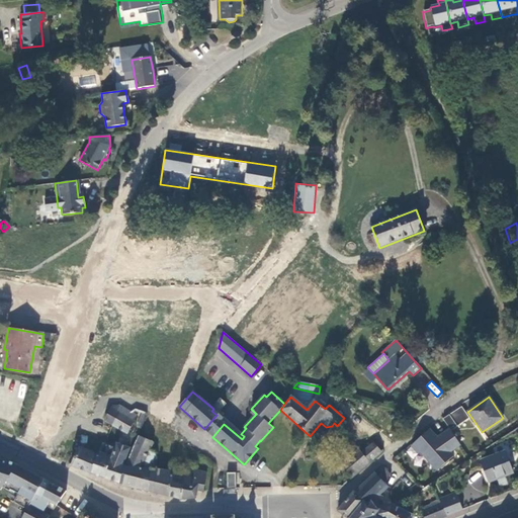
[(221,411),(227,402),(220,398),(213,406),(221,411)]
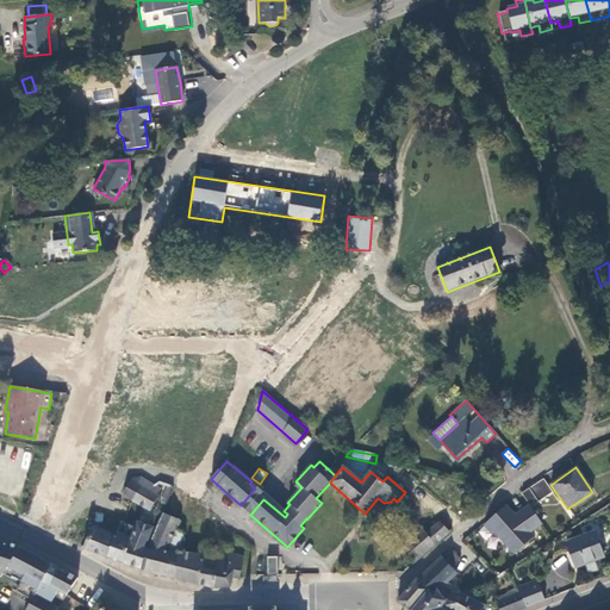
[(138,485),(139,477),(131,477),(123,496),(131,500),(138,485)]
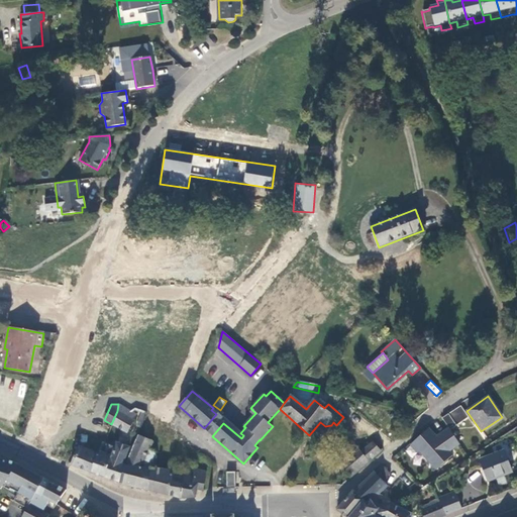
[(127,417),(130,412),(118,404),(117,411),(111,424),(126,433),(132,420),(131,419),(127,417)]
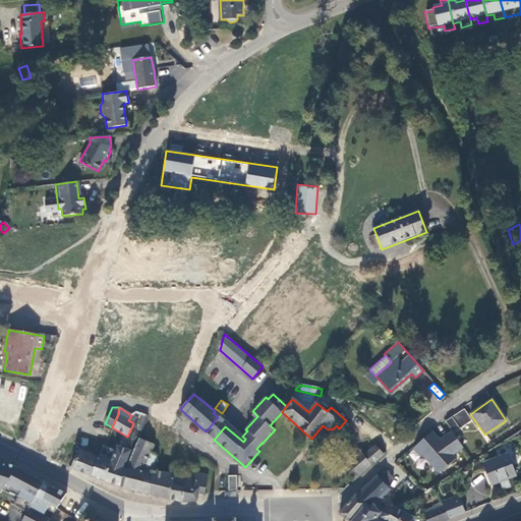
[(464,409),(445,422),(453,433),(472,420),(464,409)]
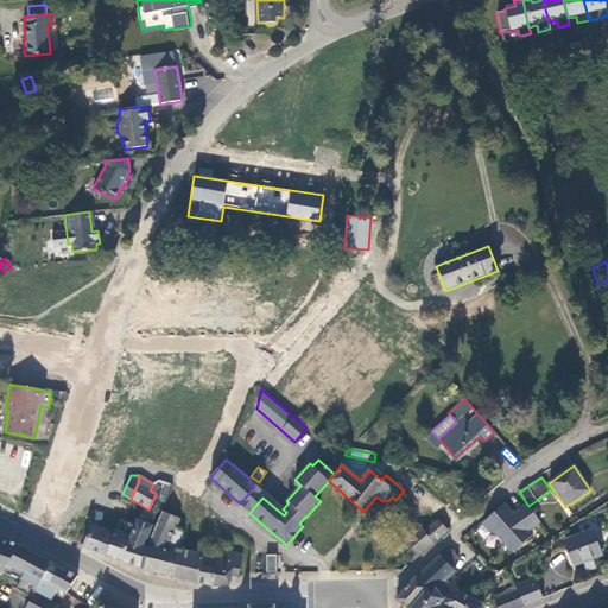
[(31,480),(26,493),(37,498),(43,485),(31,480)]
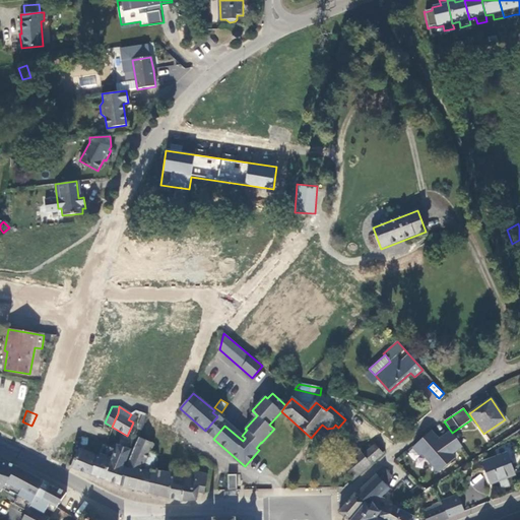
[(205,431),(213,439),(224,426),(243,441),(245,438),(242,436),(214,410),(212,412),(217,416),(205,431)]
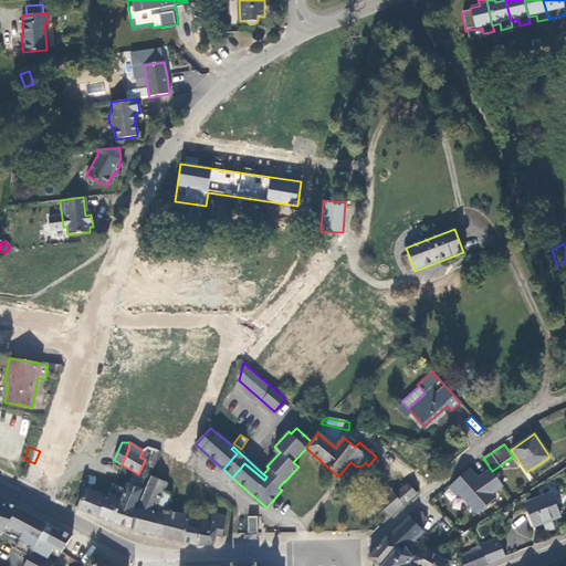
[(158,456),(159,451),(156,450),(149,467),(153,468),(158,456)]
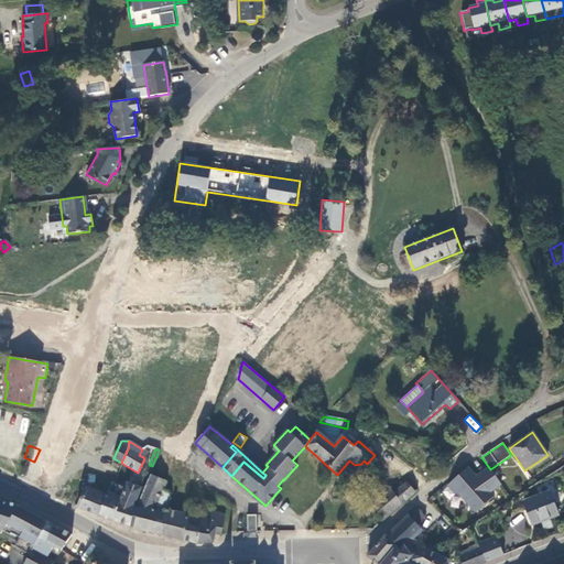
[(162,489),(173,463),(158,454),(152,466),(148,476),(150,477),(137,508),(130,528),(145,532),(152,509),(155,509),(162,489)]
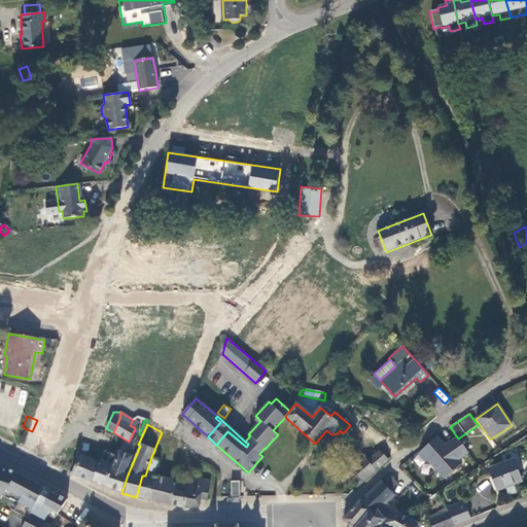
[(443,480),(471,452),(454,434),(446,443),(437,434),(413,458),(421,466),(426,461),(443,480)]
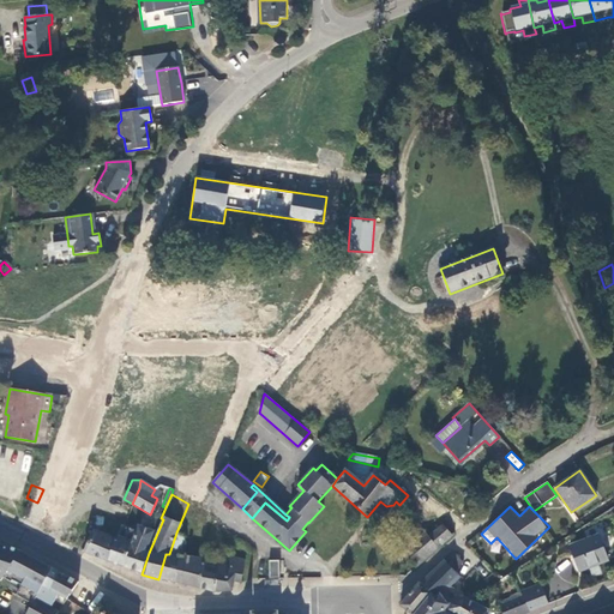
[(124,527),(82,511),(80,511),(73,524),(94,531),(85,553),(109,563),(124,527)]
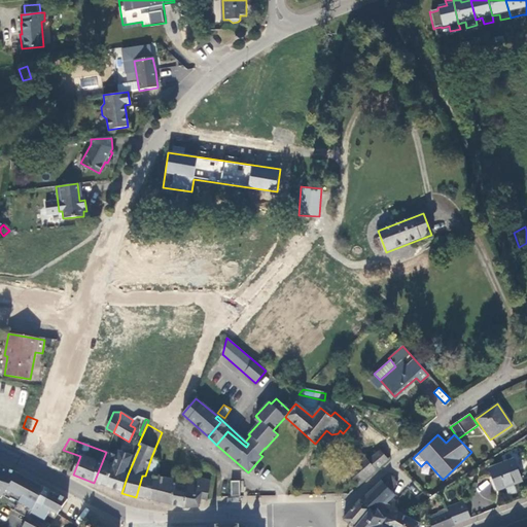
[(80,456),(63,450),(60,449),(51,465),(73,475),(80,456)]
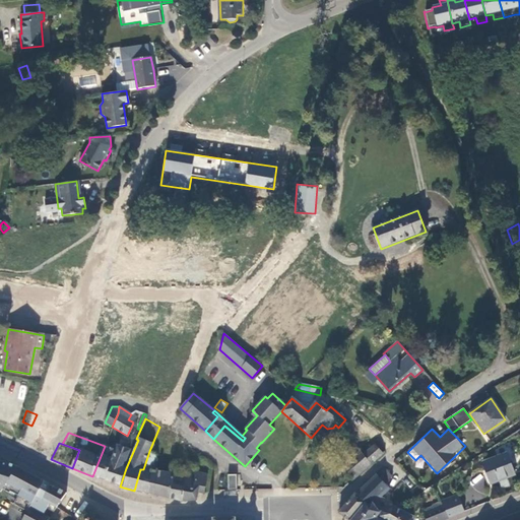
[(383,454),(375,445),(364,455),(361,452),(342,466),(354,480),(383,454)]
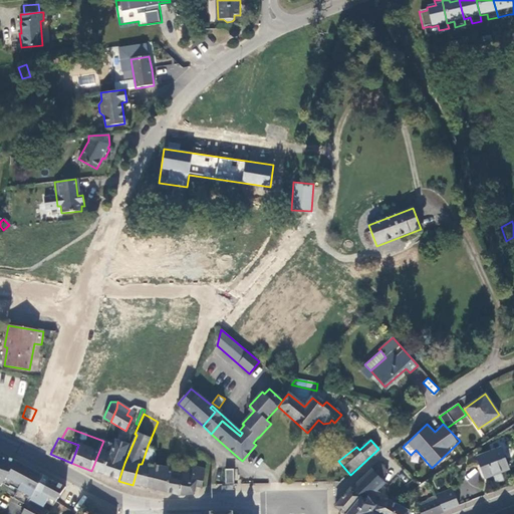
[(127,446),(114,441),(113,445),(103,441),(91,471),(118,481),(124,463),(121,462),(127,446)]
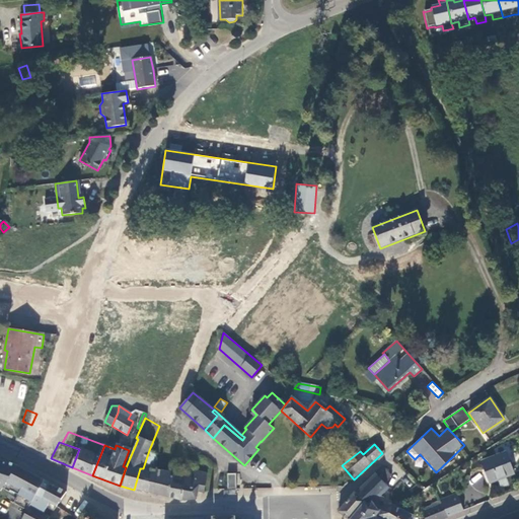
[(149,493),(153,469),(156,454),(149,450),(143,468),(140,468),(134,490),(149,493)]
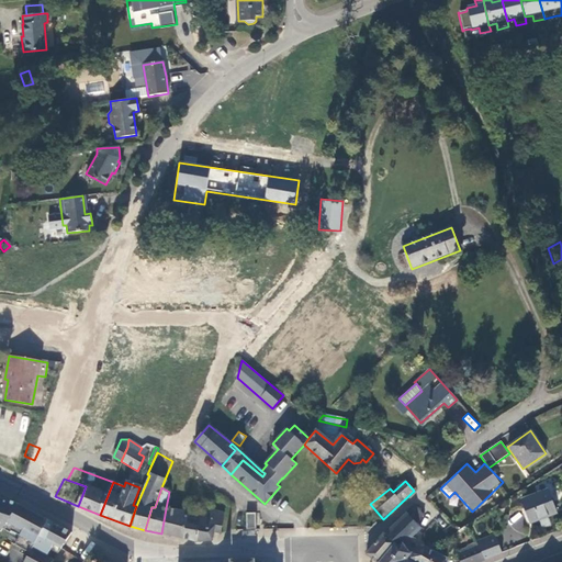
[(520,501),(530,524),(555,514),(547,491),(520,501)]
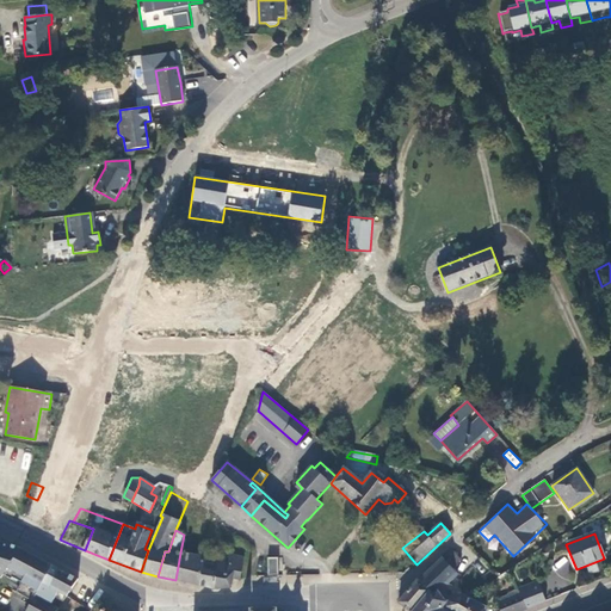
[(0,573),(4,575),(20,548),(1,542),(1,541),(0,541),(0,573)]
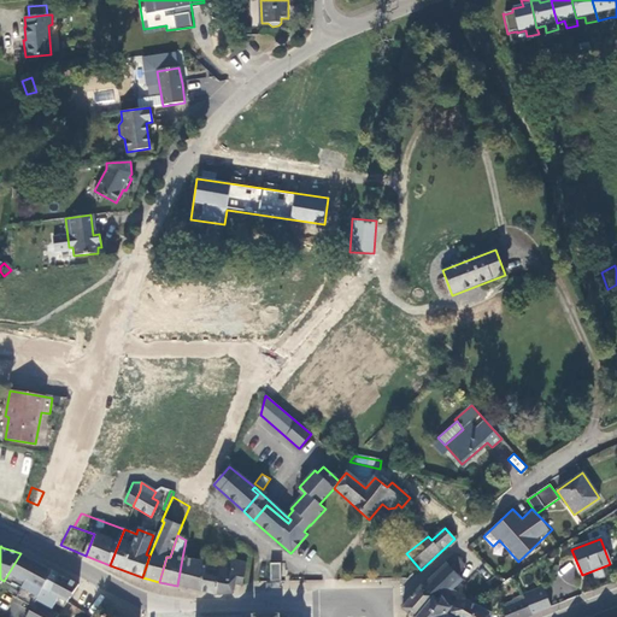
[(464,565),(456,556),(421,587),(401,609),(412,616),(416,616),(433,597),(439,601),(442,598),(462,581),(457,575),(464,565)]
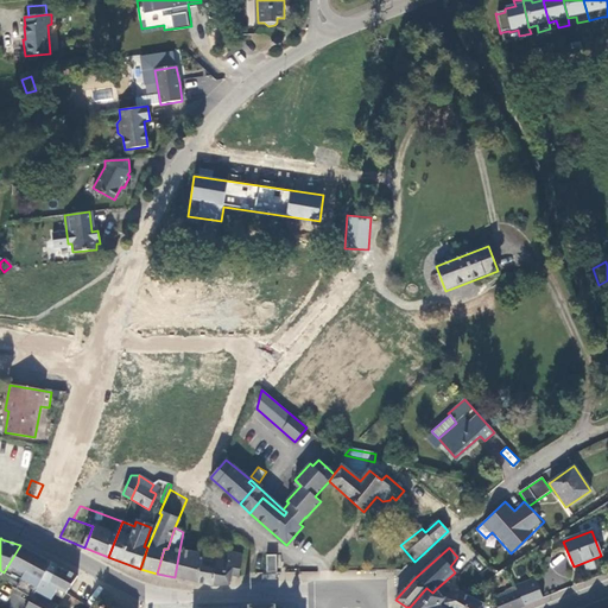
[(219,556),(202,552),(202,555),(179,550),(175,577),(197,583),(201,568),(223,572),(227,557),(222,556),(223,552),(220,551),(219,556)]
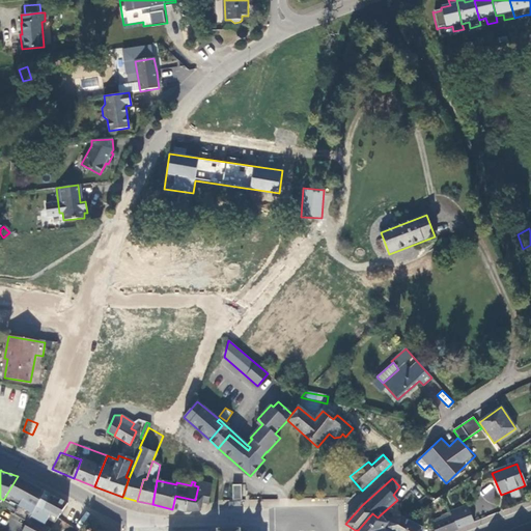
[(208,504),(212,485),(195,482),(194,485),(198,486),(195,500),(175,496),(172,509),(186,512),(200,511),(202,503),(208,504)]
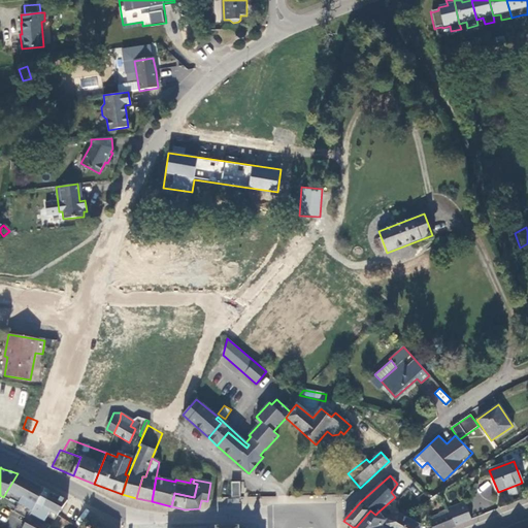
[(413,502),(421,492),(404,480),(396,490),(413,502)]
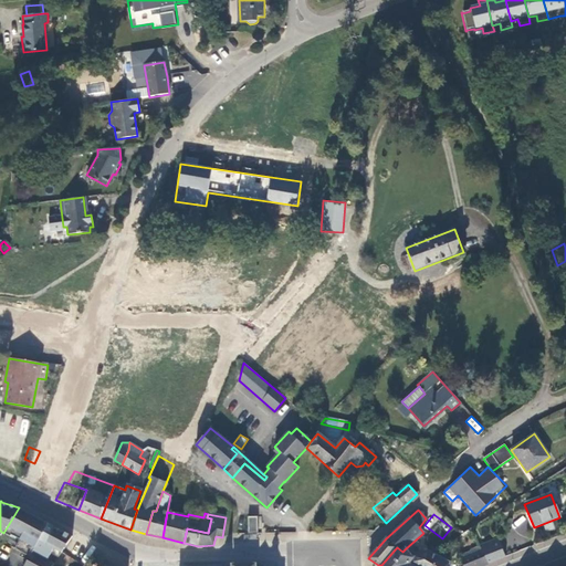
[(72,537),(43,516),(40,516),(38,515),(16,548),(32,563),(40,553),(44,556),(52,546),(62,553),(72,537)]
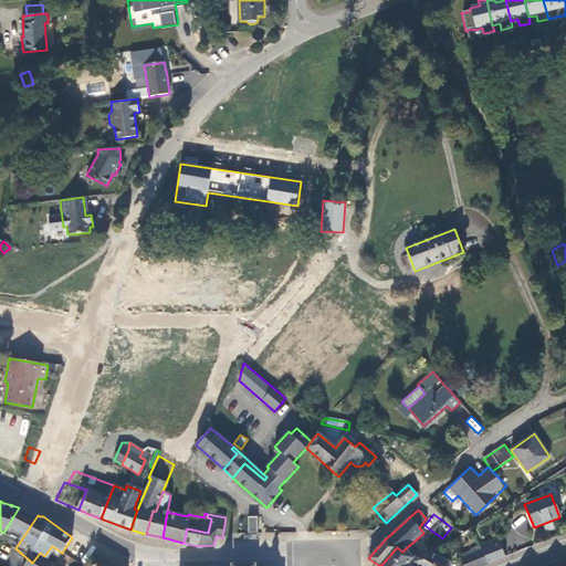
[(521,535),(530,527),(521,517),(512,524),(521,535)]
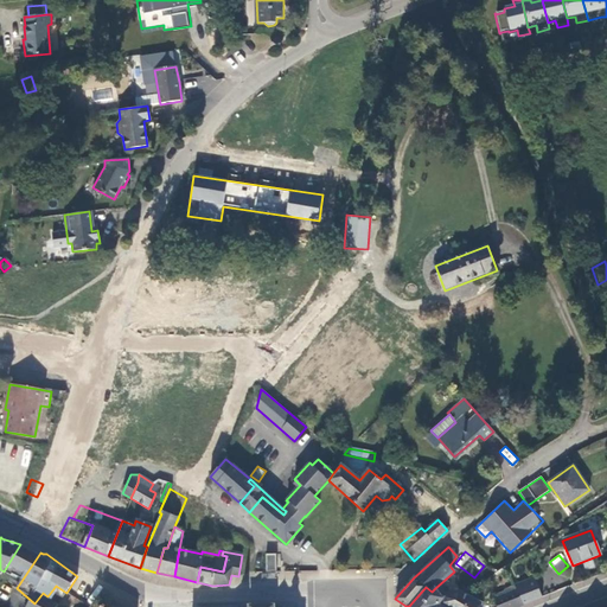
[(494,574),(508,564),(505,561),(504,561),(499,556),(487,563),(494,574)]
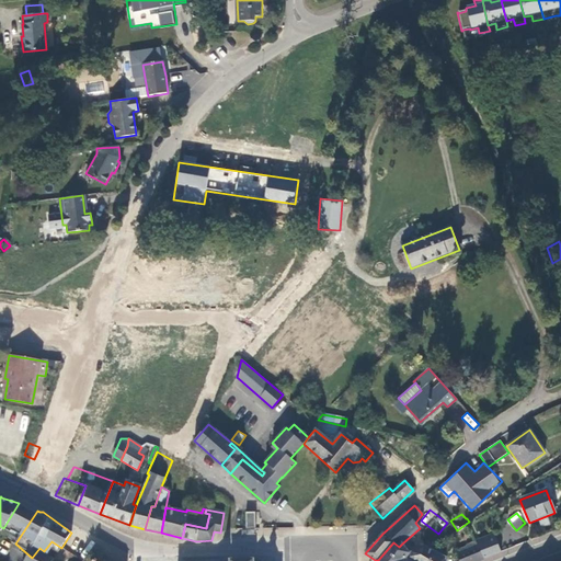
[(230,536),(249,536),(249,525),(237,525),(230,536)]
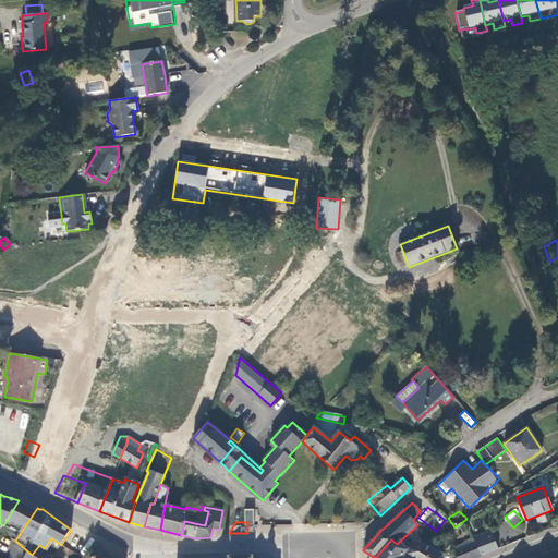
[(407,549),(400,541),(397,544),(391,540),(376,557),(404,557),(407,556),(404,554),(407,549)]
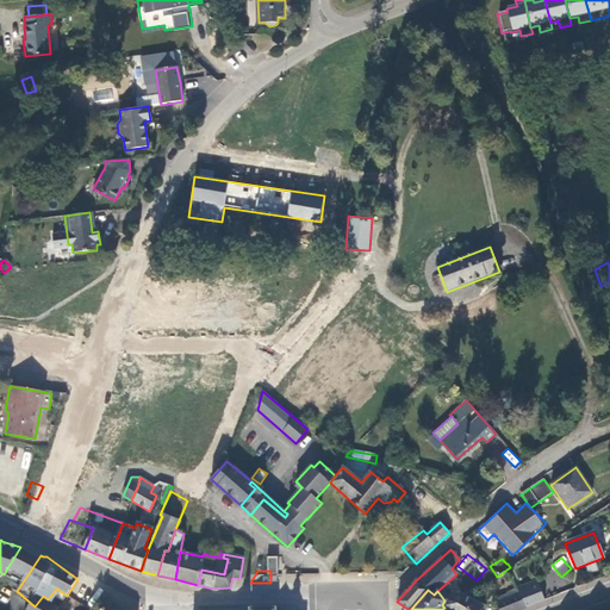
[(466,609),(472,599),(461,593),(444,601),(442,605),(444,608),(448,609),(466,609)]
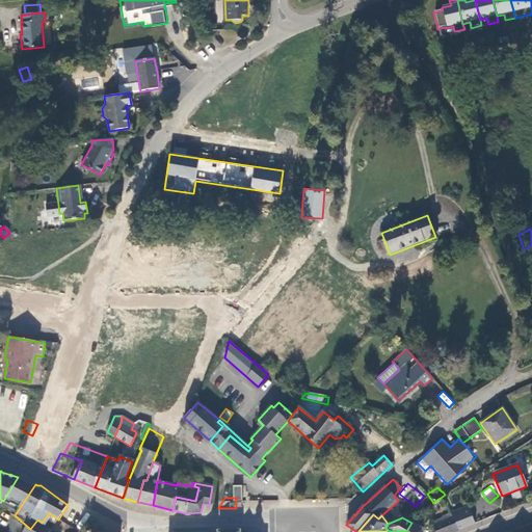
[(432,526),(434,531),(453,531),(458,530),(453,517),(432,526)]
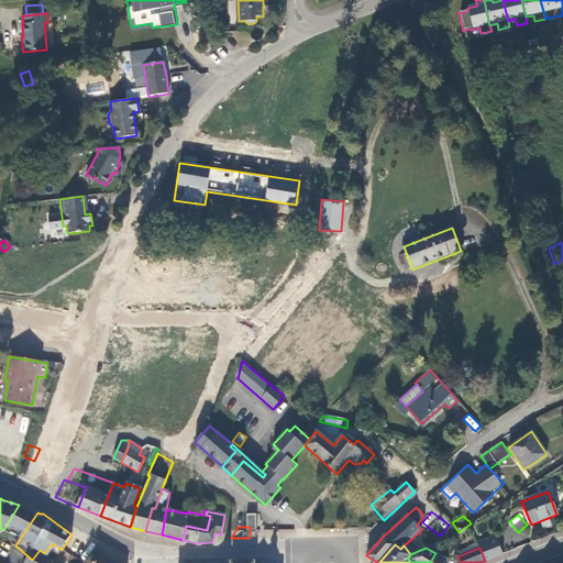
[(113,562),(98,553),(91,562),(113,562)]
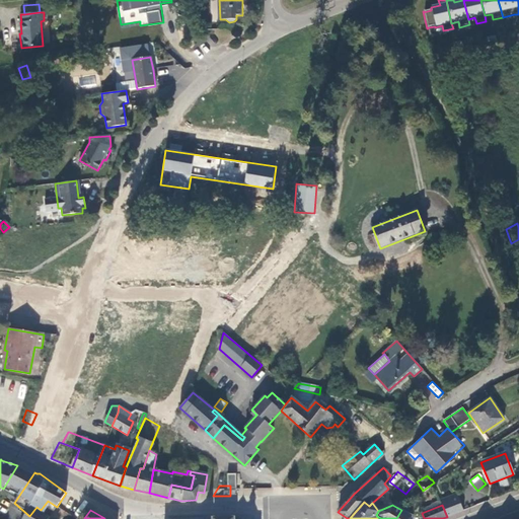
[(411,518),(412,515),(401,510),(396,518),(381,518),(378,517),(376,518),(411,518)]
